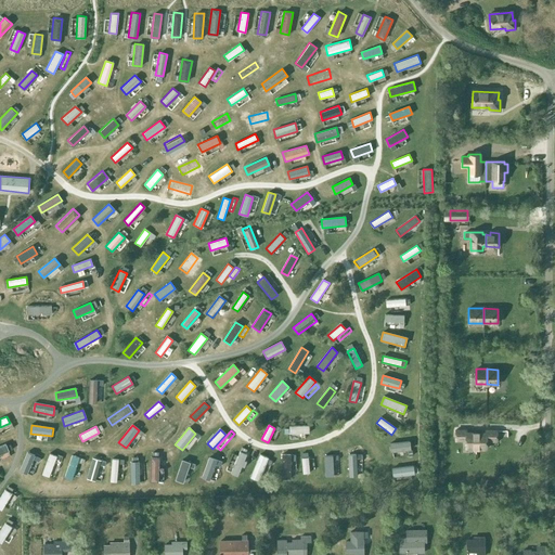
[(476,449),(476,433),(466,434),(467,430),(455,430),(455,440),(465,440),(465,449),(476,449)]
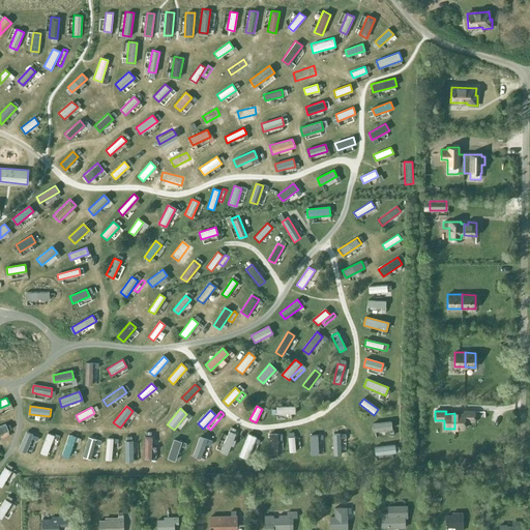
[(464,413),(454,413),(454,429),(465,429),(465,421),(474,421),(474,411),(464,411),(464,413)]
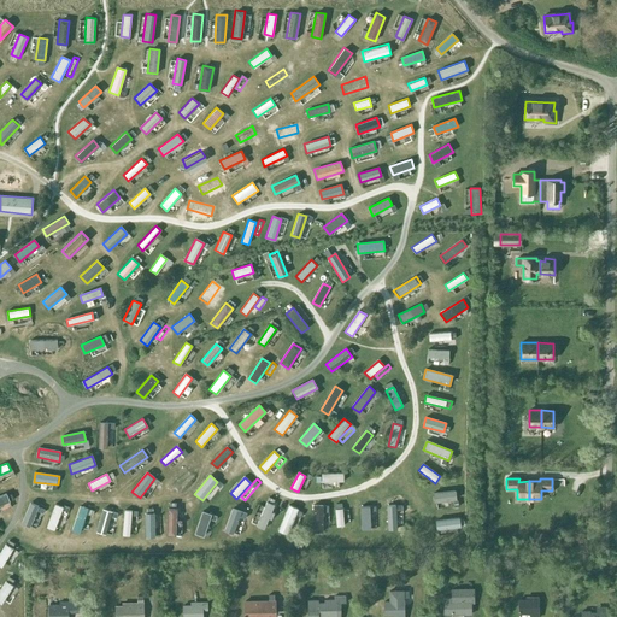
[(457,501),(456,491),(433,493),(434,504),(457,501)]
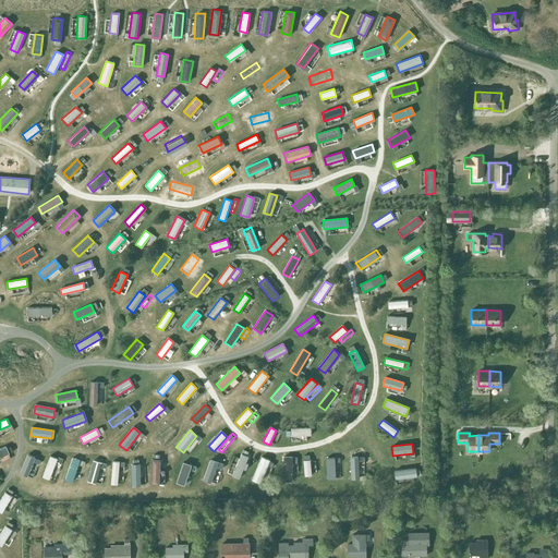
[(0,457),(9,455),(7,447),(0,449),(0,457)]
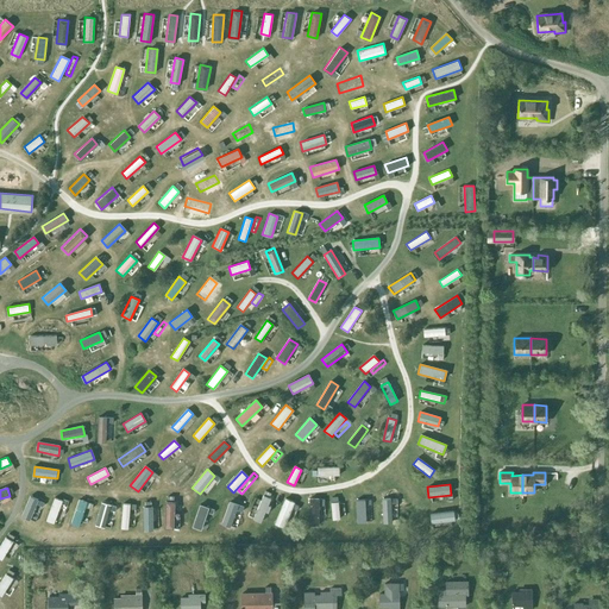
[(402,489),(390,494),(397,509),(409,504),(402,489)]
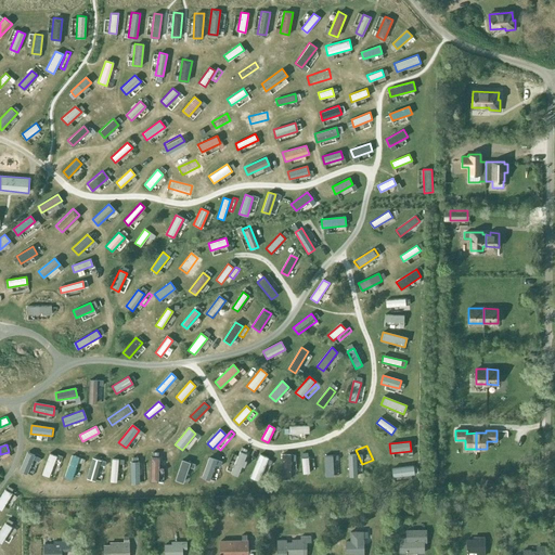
[(28,475),(36,455),(28,452),(20,472),(28,475)]
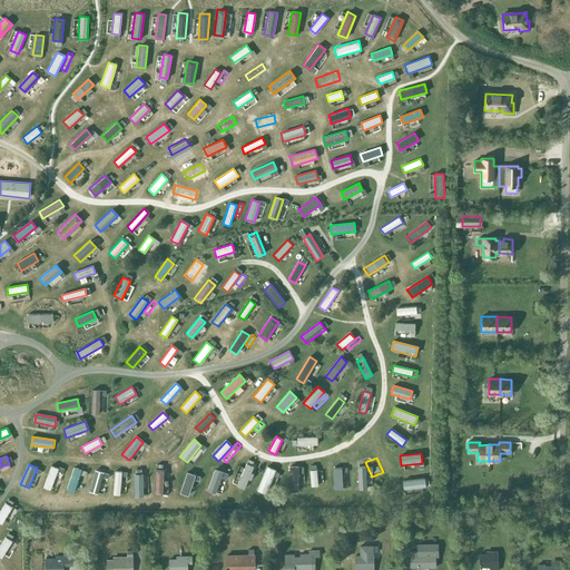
[(254,467),(247,464),(237,487),(244,489),(254,467)]
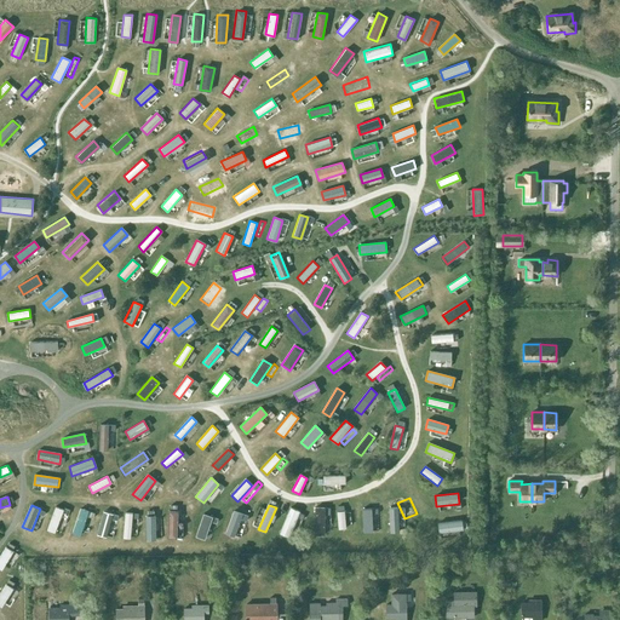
[(56,533),(64,510),(56,506),(47,530),(56,533)]
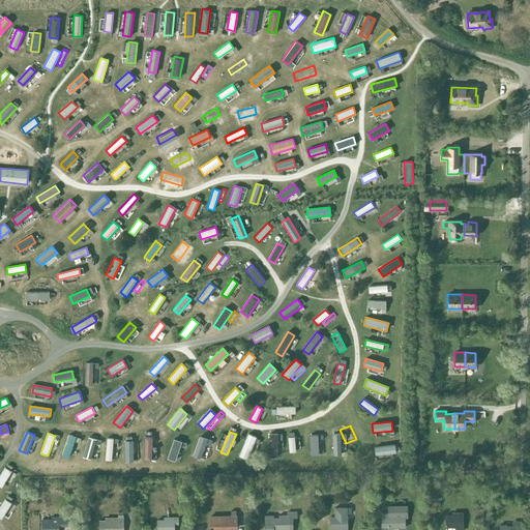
[(256,438),(247,434),(238,455),(246,460),(256,438)]
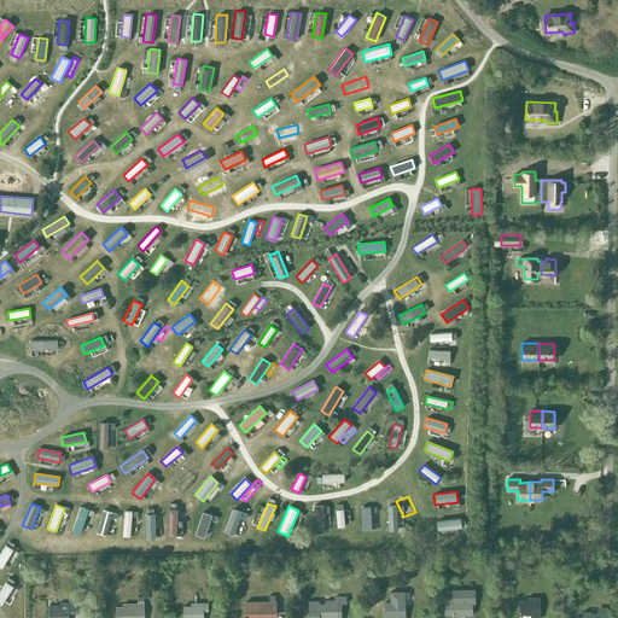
[(324,534),(324,507),(314,506),(313,534),(324,534)]
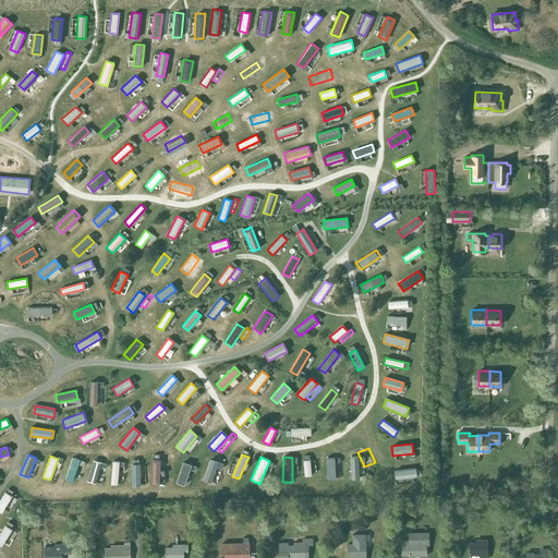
[(72,483),(80,461),(72,458),(64,480),(72,483)]
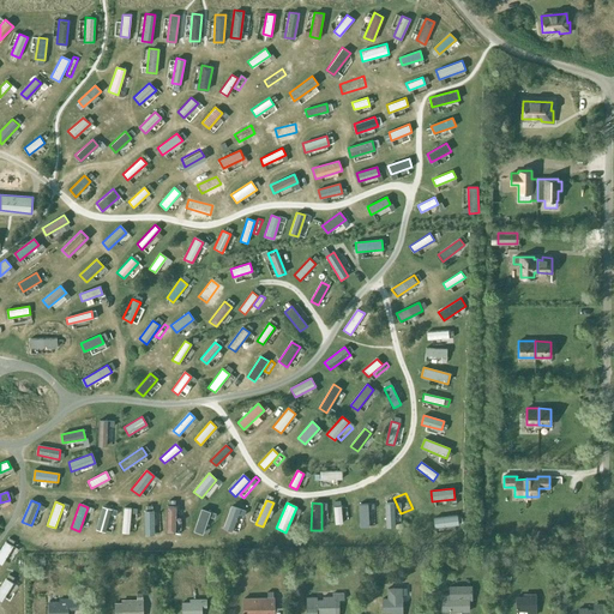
[(369,527),(368,504),(359,505),(360,528),(369,527)]
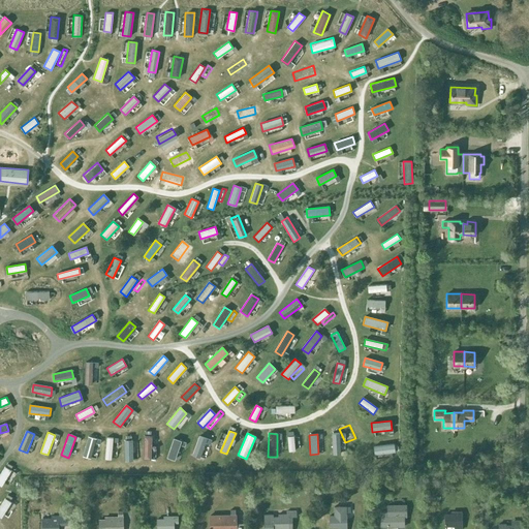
[(322,435),(327,455),(333,454),(329,434),(322,435)]
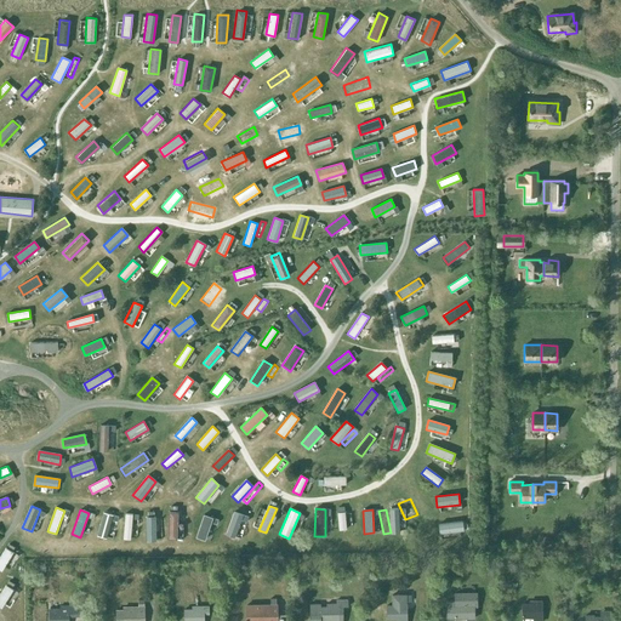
[(400,533),(399,510),(389,510),(391,534),(400,533)]
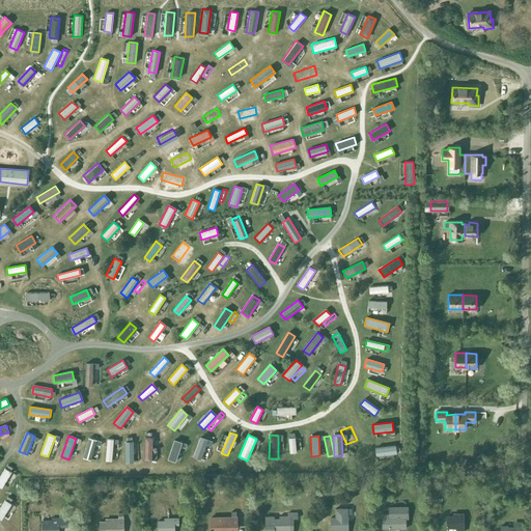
[(150,462),(151,438),(144,438),(143,462),(150,462)]
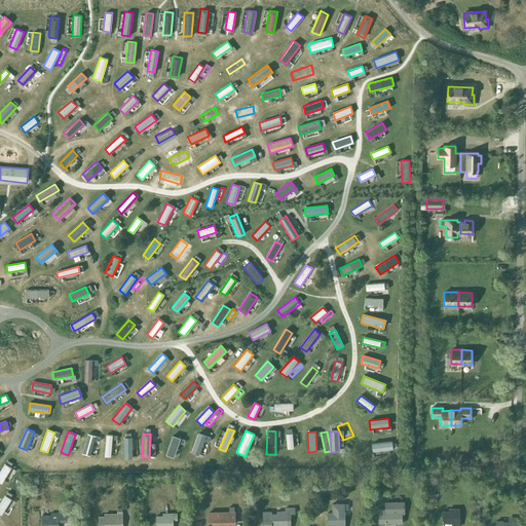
[(198,456),(205,437),(198,434),(191,453),(198,456)]
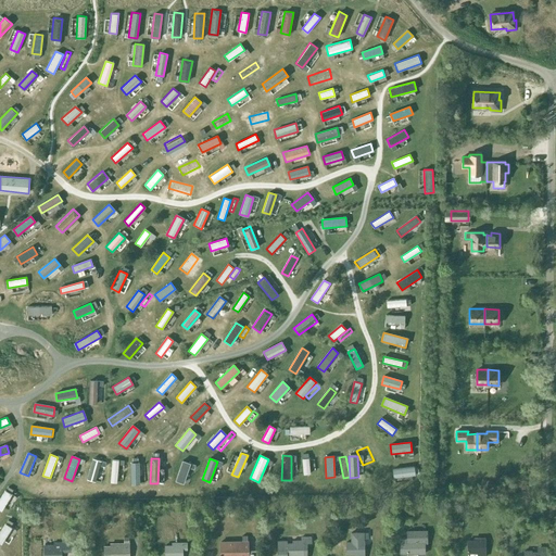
[(95,482),(100,462),(92,459),(86,480),(95,482)]
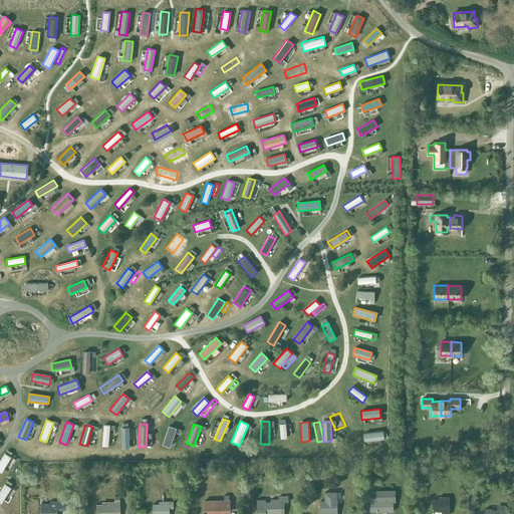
[(107,447),(109,426),(103,425),(101,447),(107,447)]
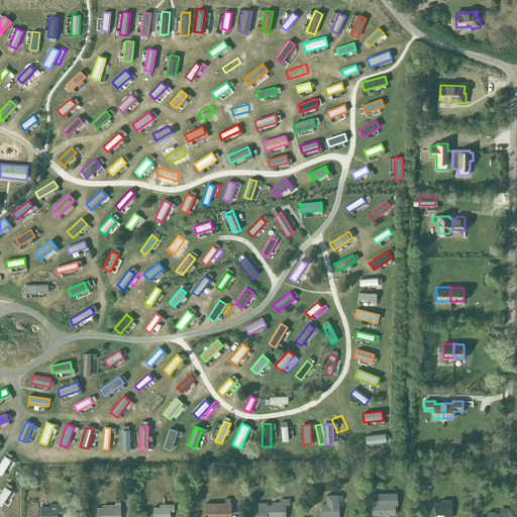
[(177,431),(170,429),(164,447),(171,449),(177,431)]
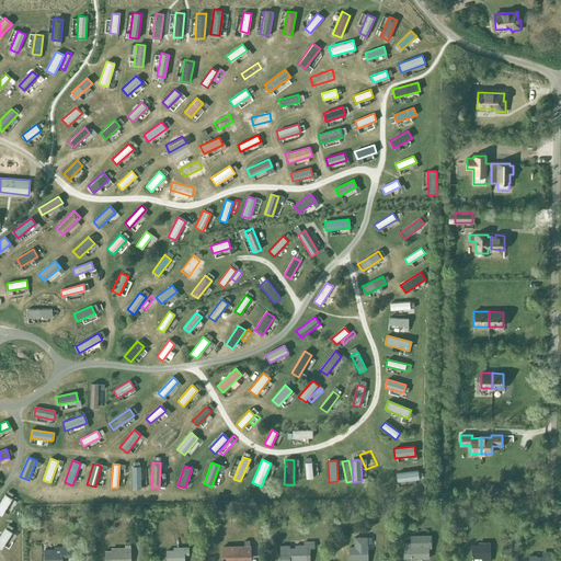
[(140,489),(140,467),(132,467),(132,489),(140,489)]
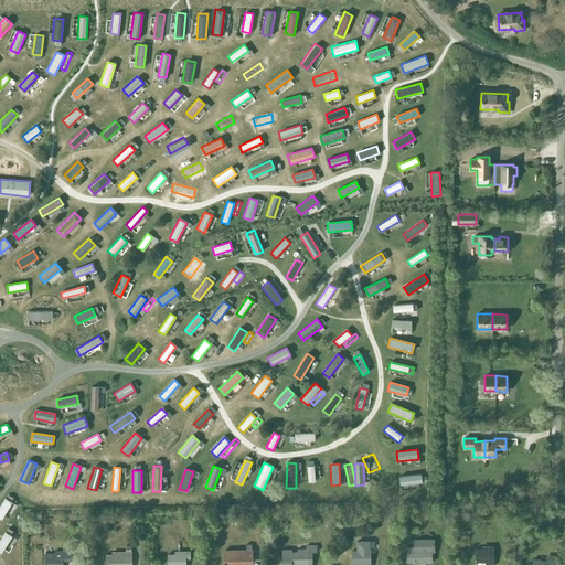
[(423,483),(422,475),(398,478),(400,486),(423,483)]
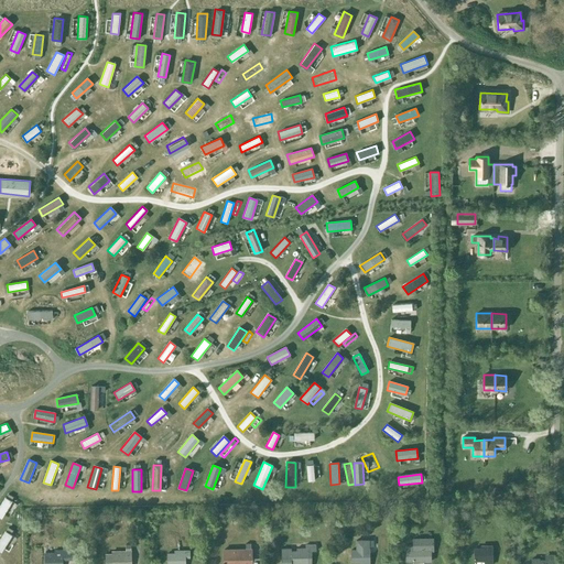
[(12,501),(6,498),(0,507),(0,518),(1,519),(12,501)]
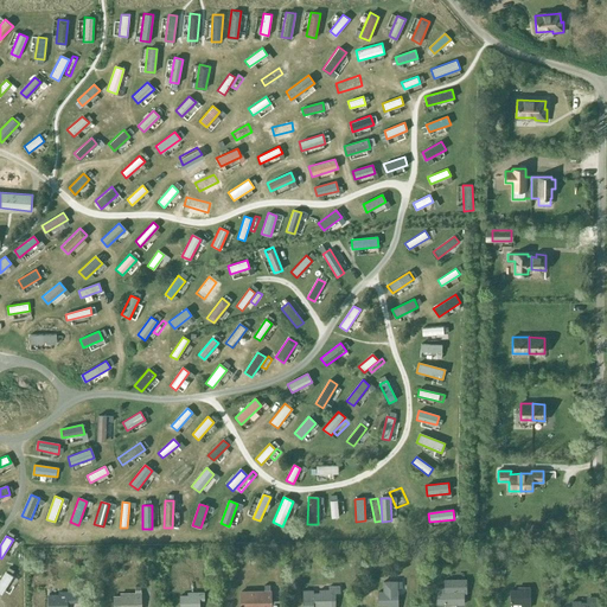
[(13,576),(6,573),(0,582),(0,593),(1,595),(13,576)]
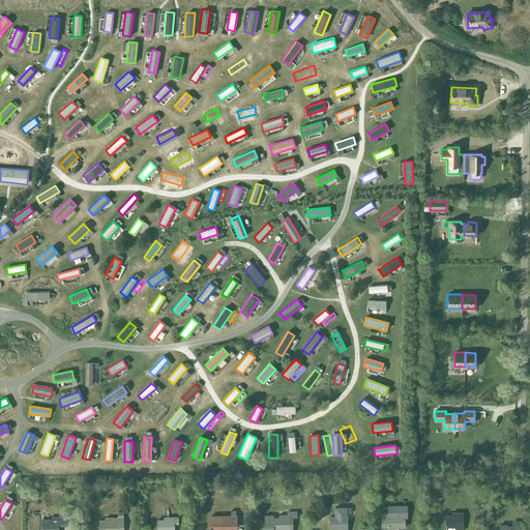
[(387,505),(387,513),(381,513),(381,528),(405,528),(404,519),(408,519),(407,505),(387,505)]
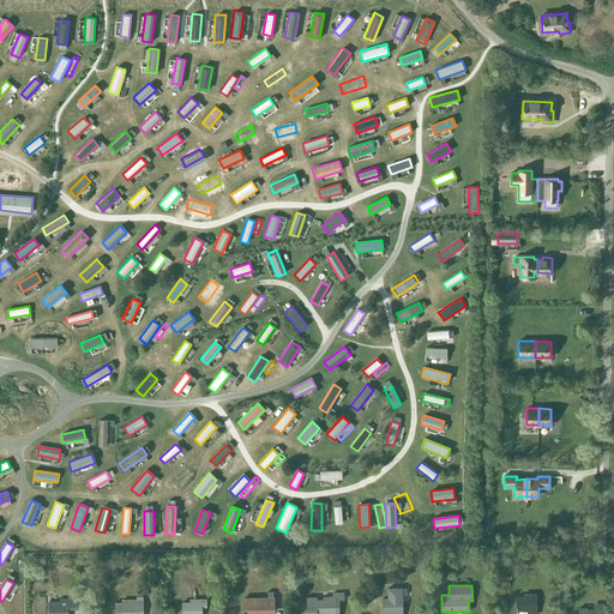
[(402,588),(387,588),(387,599),(383,599),(383,613),(391,612),(391,613),(402,613),(402,595),(407,595),(407,588),(402,588)]
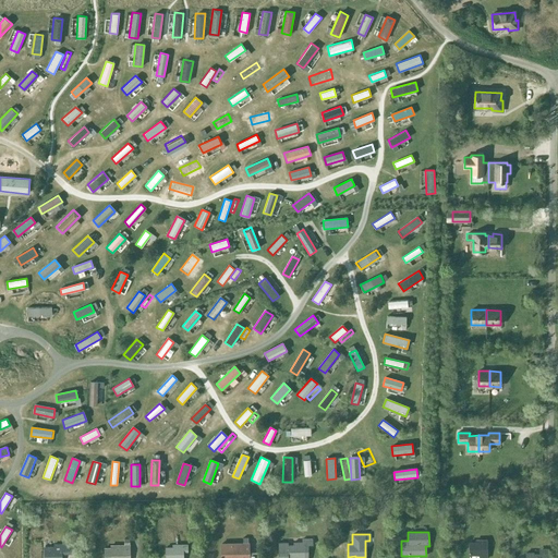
[(124,538),(124,546),(111,546),(111,548),(105,548),(105,557),(130,557),(130,538),(124,538)]
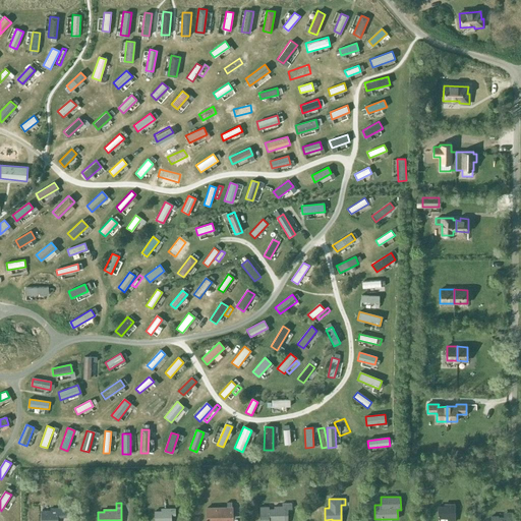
[(227,520),(228,518),(232,518),(232,507),(231,503),(227,503),(227,507),(207,508),(207,520),(227,520)]
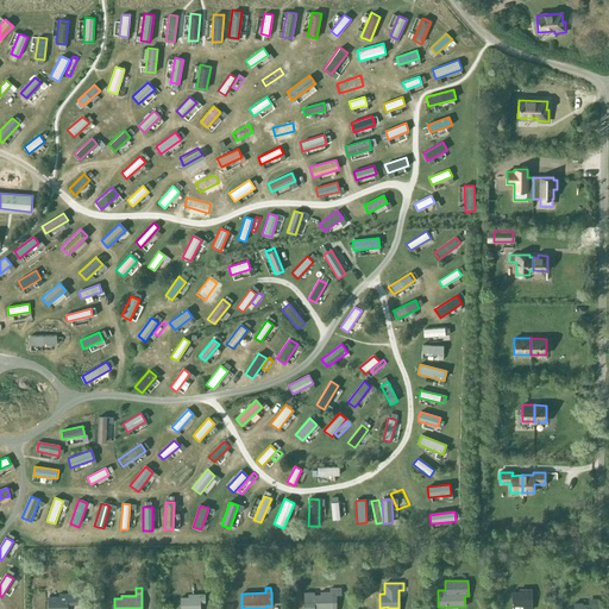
[(340,588),(330,589),(330,591),(320,592),(320,595),(314,595),(314,592),(303,592),(303,608),(336,608),(336,595),(341,595),(340,588)]
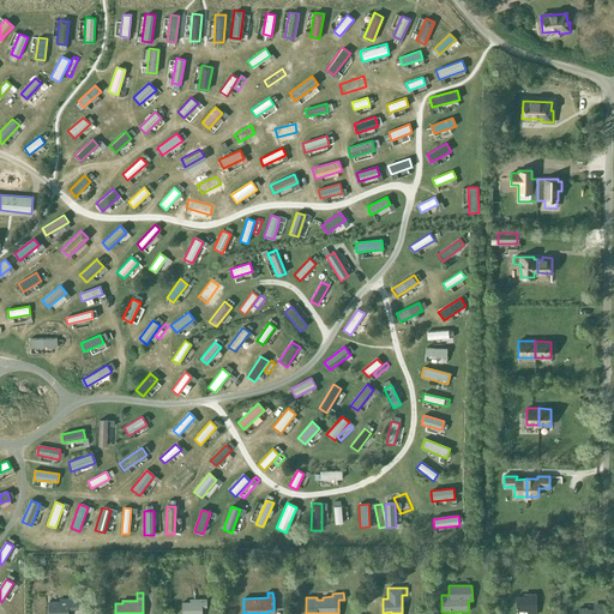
[(527,613),(535,613),(536,594),(524,594),(524,597),(517,597),(517,611),(528,611),(527,613)]
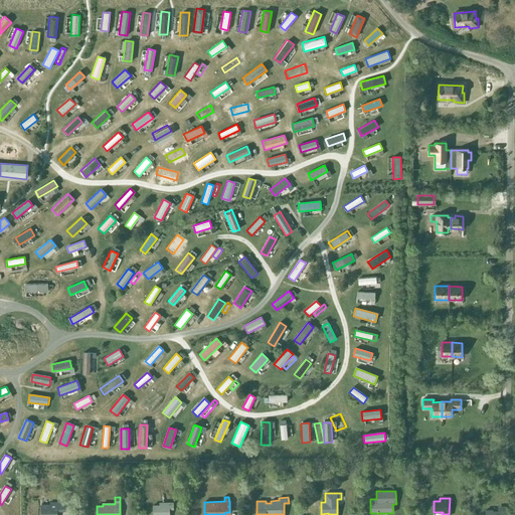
[(56,514),(56,511),(68,510),(68,502),(49,502),(49,505),(41,505),(40,514),(56,514)]
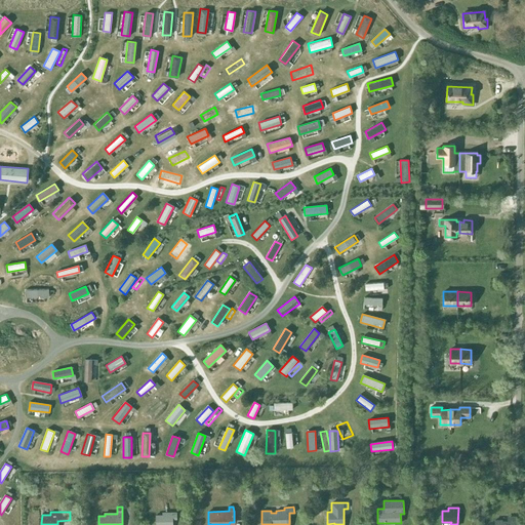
[(171,524),(172,519),(176,519),(176,513),(165,513),(165,515),(156,516),(156,524),(171,524)]
